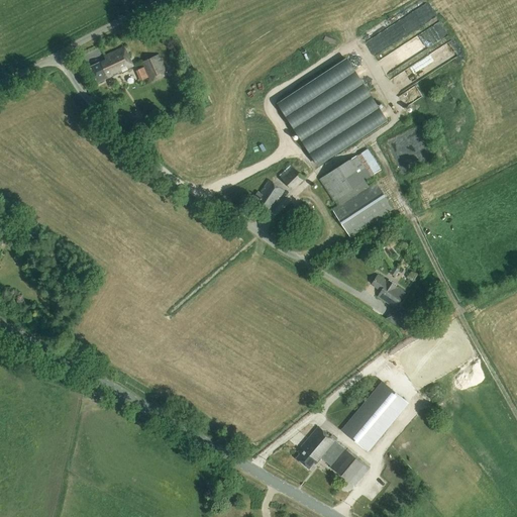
[(97,84),(132,67),(123,47),(105,57),(106,60),(89,67),(97,84)]
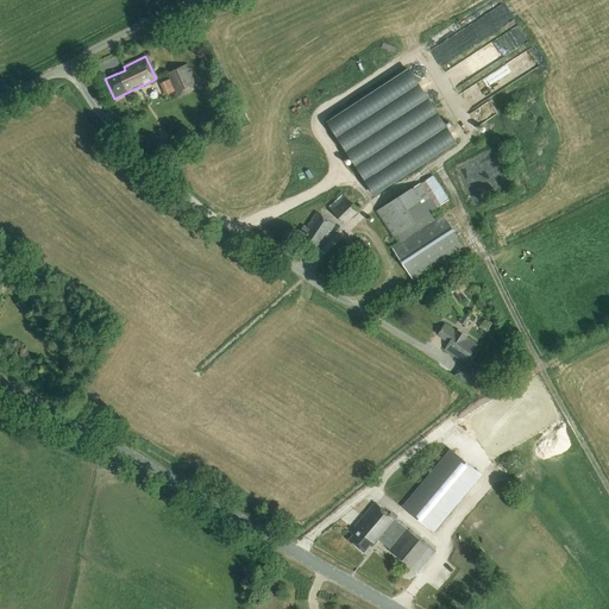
[(177,96),(198,87),(187,64),(167,74),(177,96)]
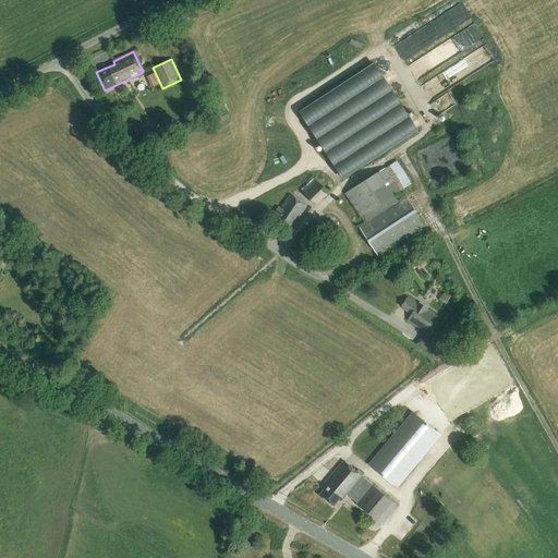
[(299,111),(343,180),(417,131),(375,63),(299,111)]
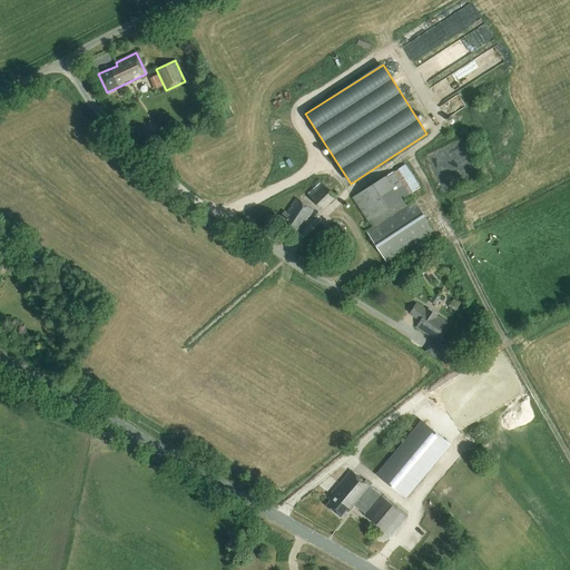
[(405,165),(352,198),(366,223),(369,222),(372,227),(365,231),(385,263),(433,231),(413,200),(405,205),(402,199),(420,188),(405,165)]
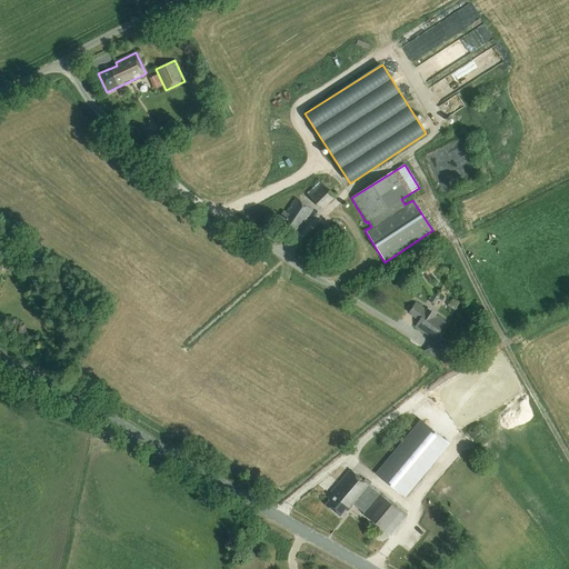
[(335,198),(321,182),(308,195),(321,210),(335,198)]
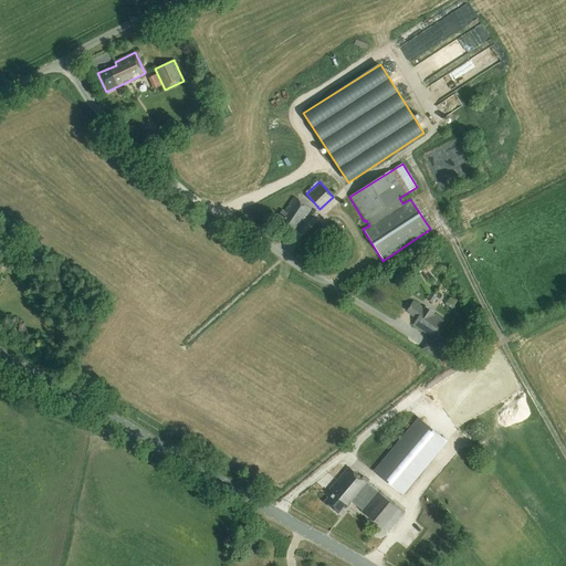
[(303,221),(313,208),(293,197),(285,211),(283,210),(276,218),(294,231),(302,220),(303,221)]
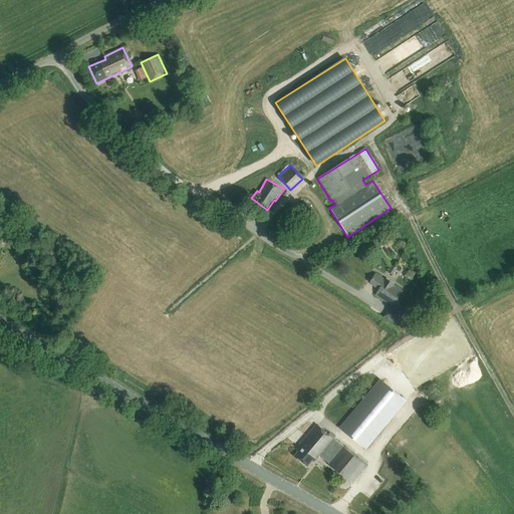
[(396,268),(391,264),(387,271),(392,275),(396,268)]
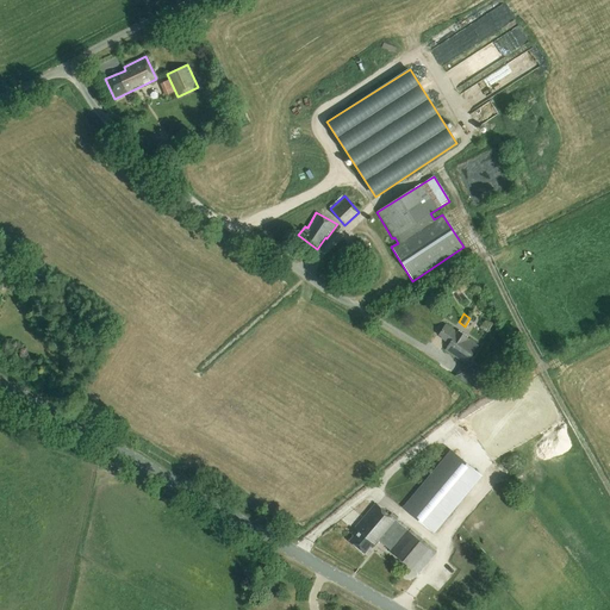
[(456,331),(444,324),(437,335),(450,343),(446,352),(466,365),(478,346),(467,338),(468,337),(458,330),(456,331)]
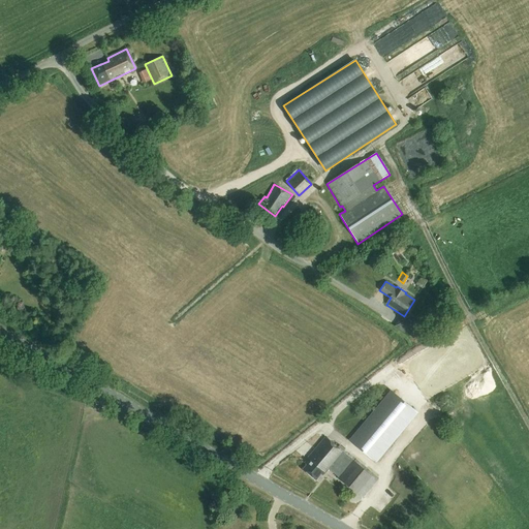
[(414,337),(425,322),(415,316),(405,331),(414,337)]
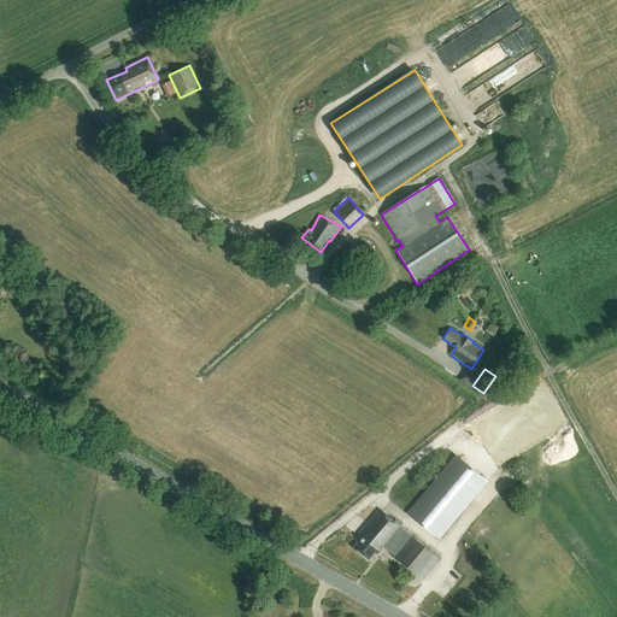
[(438,539),(487,482),(457,457),(407,513),(438,539)]
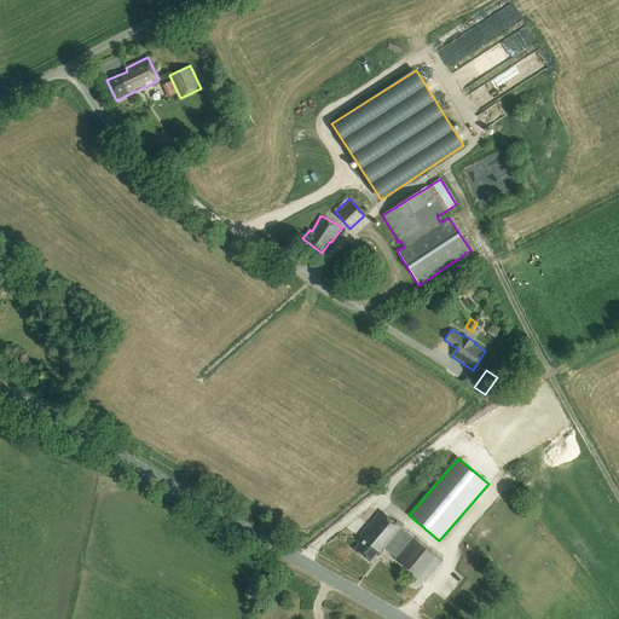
[(424,583),(441,561),(382,512),(357,543),(359,544),(354,549),(370,562),(376,555),(379,556),(383,549),(424,583)]
